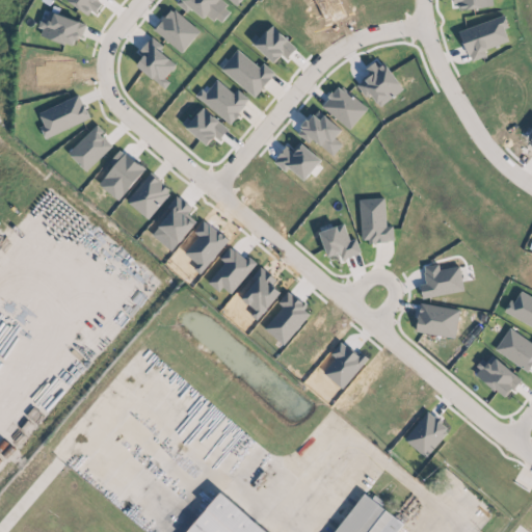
[(63,0),(90,16),(99,0),(63,0)]
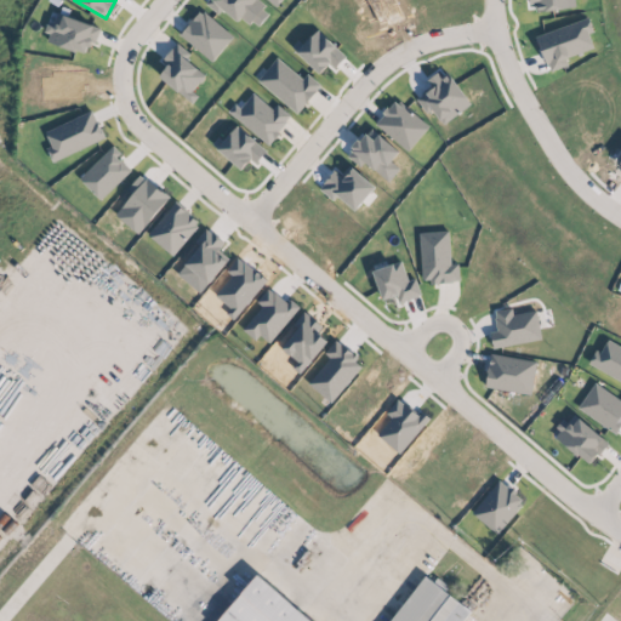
[(573,7),(571,0),(534,0),(535,10),(573,7)]
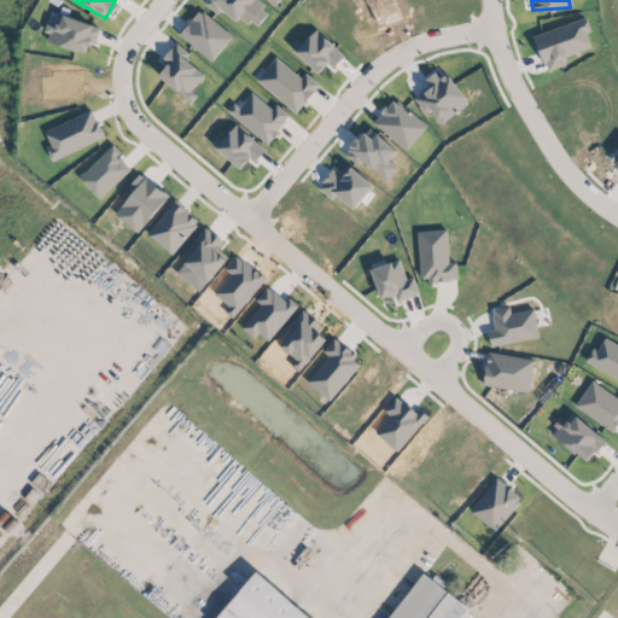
[(44,40),(85,53),(88,42),(93,45),(99,28),(63,15),(59,25),(50,22),(44,40)]
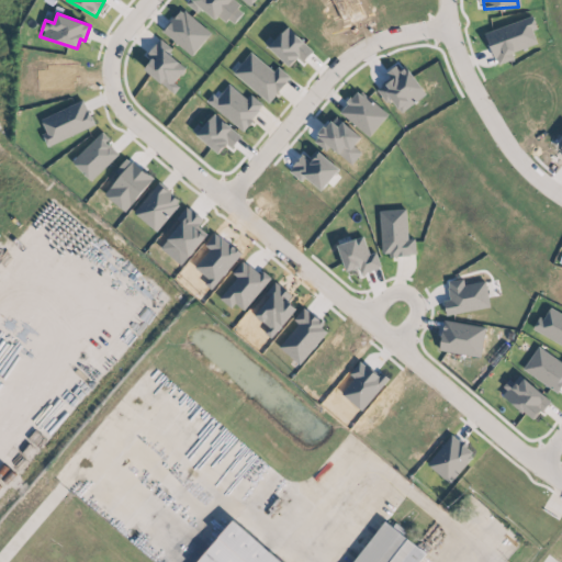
[(485,31),(495,65),(514,59),(512,52),(537,44),(532,30),(537,29),(534,17),(485,31)]
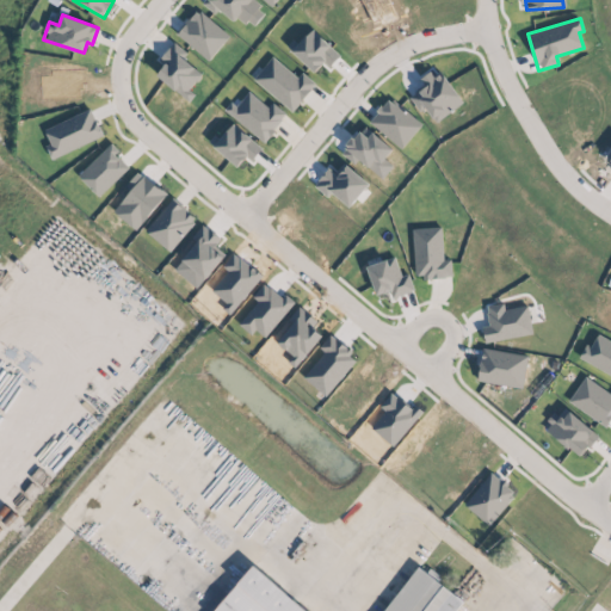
[(321,60),(328,67),(339,55),(312,31),(294,50),(313,69),(321,60)]
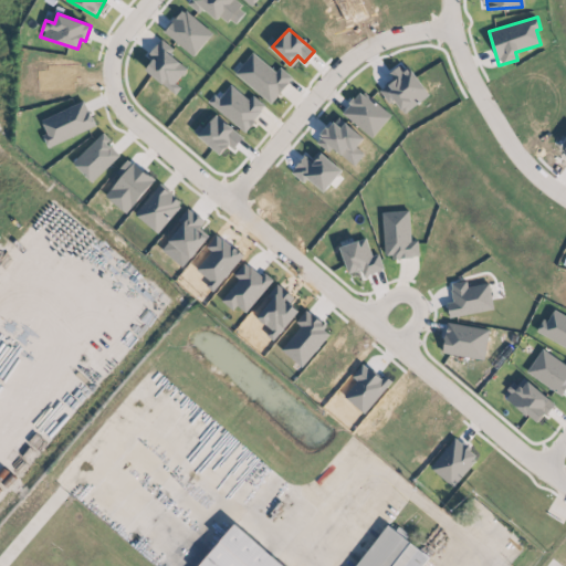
[(171,91),(191,66),(158,41),(146,58),(152,61),(145,70),(171,91)]
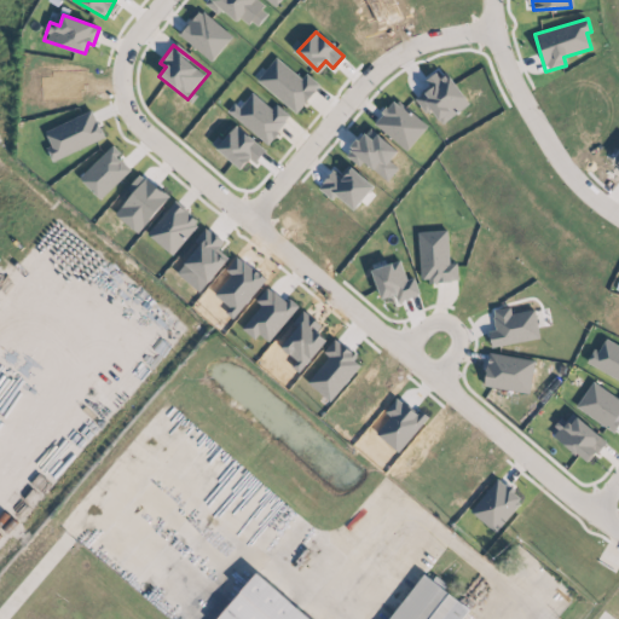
[(302,79),(276,58),(256,81),(296,113),(319,85),(306,74),(302,79)]
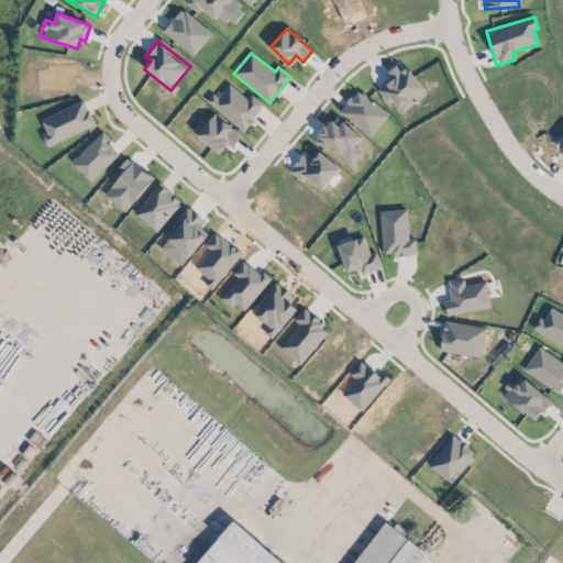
[(389,75),(393,79),(377,90),(387,103),(393,100),(401,112),(427,94),(404,64),(389,75)]
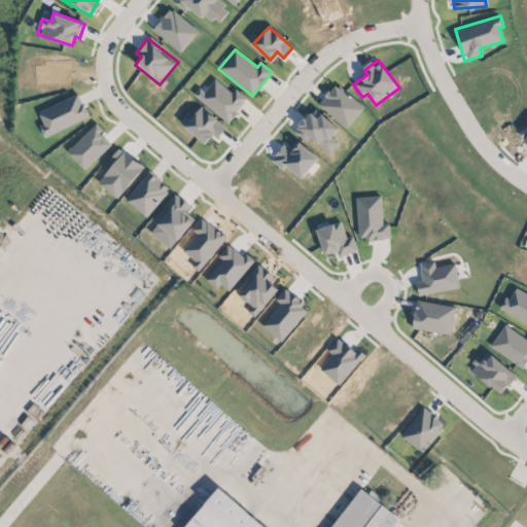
[(229,123),(247,99),(235,89),(232,93),(212,77),(197,98),(229,123)]
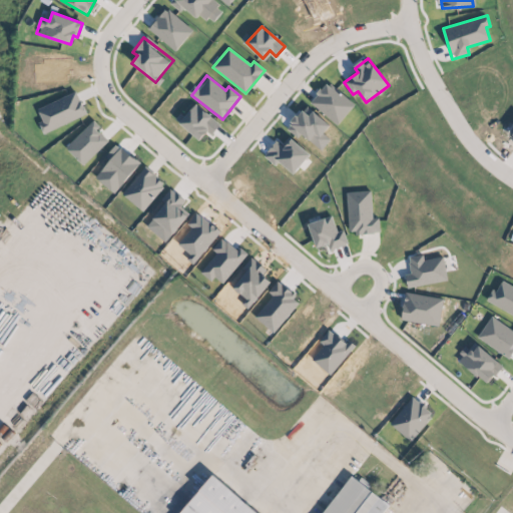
[(355,102),(326,82),(310,103),(339,124),(355,102)]
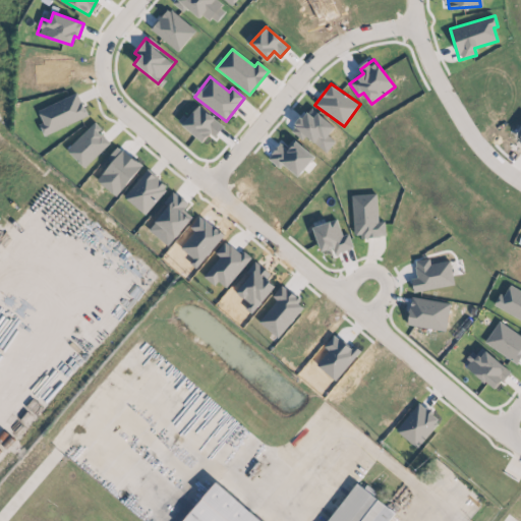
[(38,110),(43,122),(39,123),(44,135),(88,116),(77,93),(38,110)]
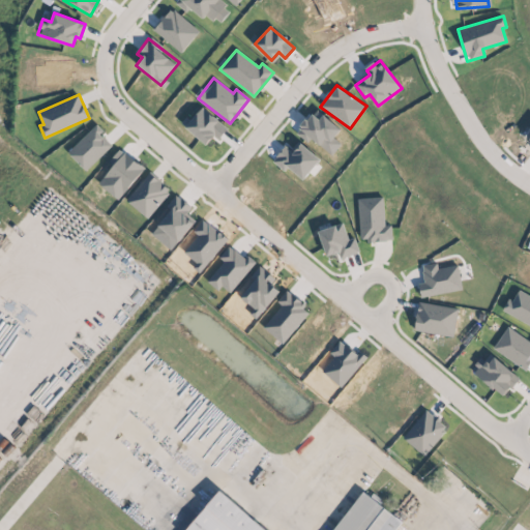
[(205,145),(213,136),(217,139),(227,129),(202,108),(184,126),(205,145)]
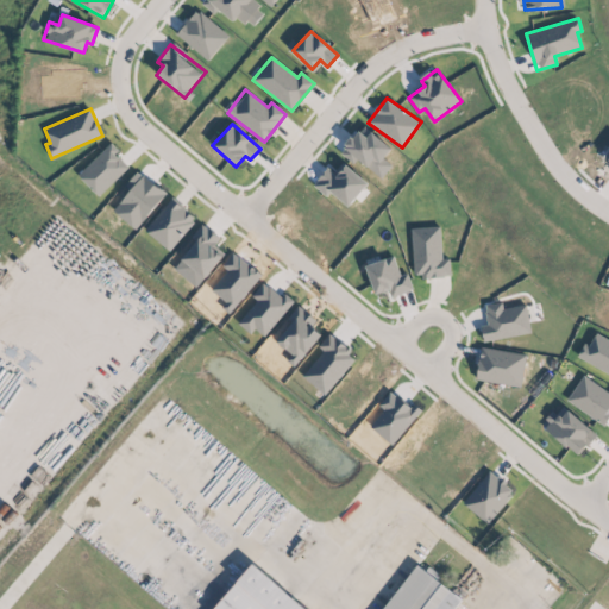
[(170,251),(196,219),(171,198),(144,231),(170,251)]
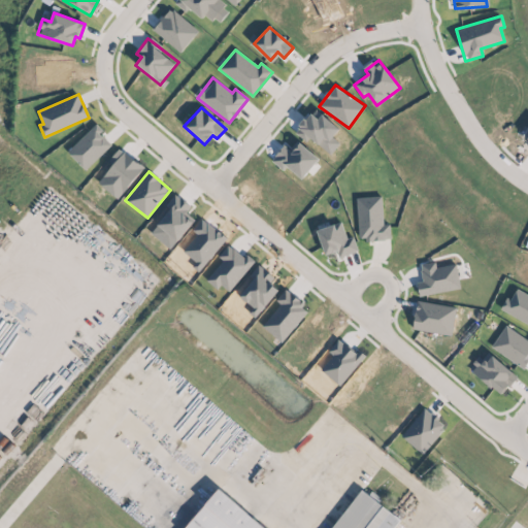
[(356,197),(358,240),(390,238),(389,224),(383,225),(382,196),(356,197)]
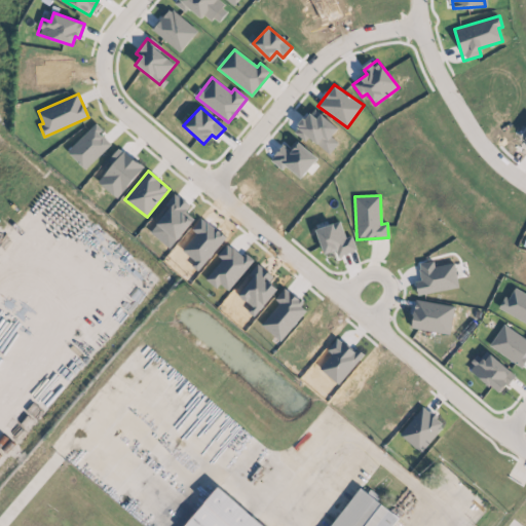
[(351,235),(345,237),(340,222),(316,229),(324,255),(336,251),(338,256),(355,251),(351,235)]
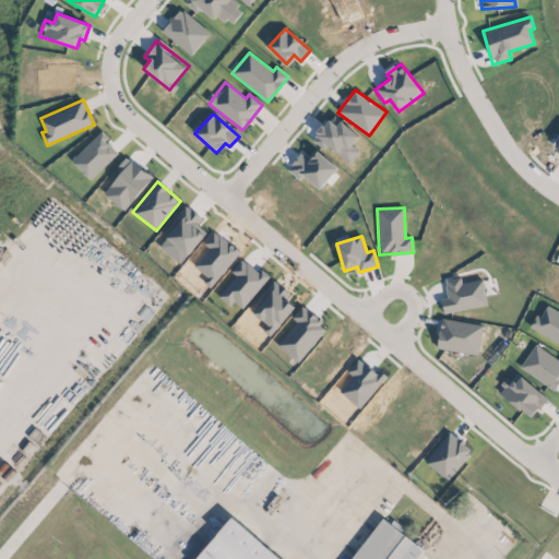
[(484,280),(462,282),(461,277),(444,280),(447,297),(441,298),(443,312),(487,307),(484,280)]
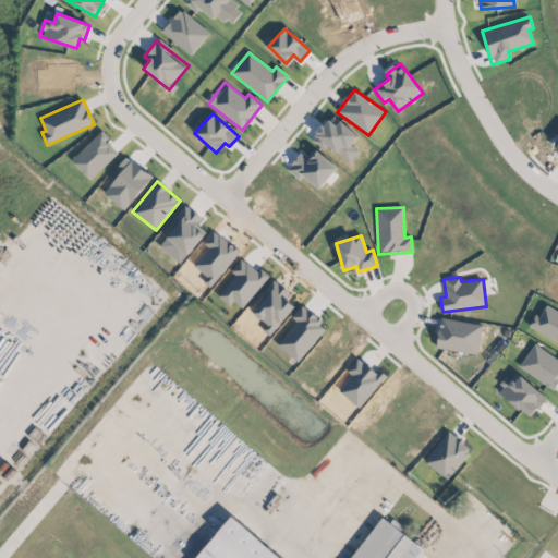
[(296,322),(277,344),(296,362),(327,328),(301,305),(291,317),(296,322)]
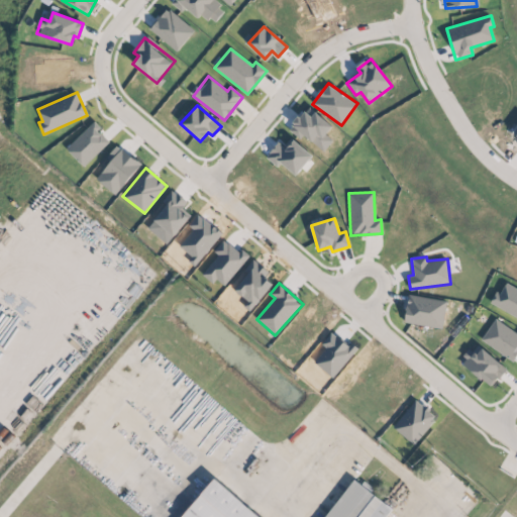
[(516,289),(505,285),(501,295),(497,293),(493,304),(508,310),(516,289)]
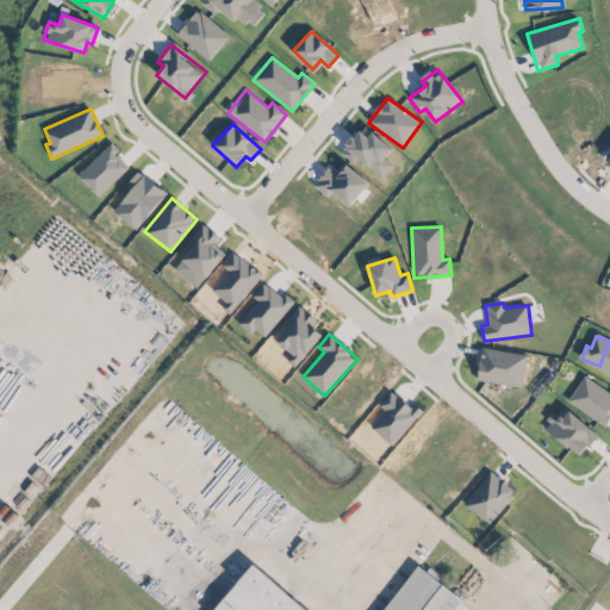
[(527,355),(481,347),(475,379),(521,387),(527,355)]
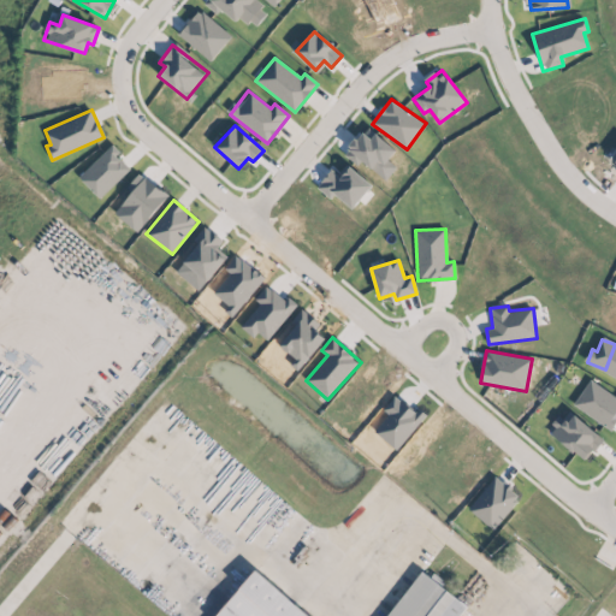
[(615,420),(615,397),(588,380),(573,406),(611,430),(615,420)]
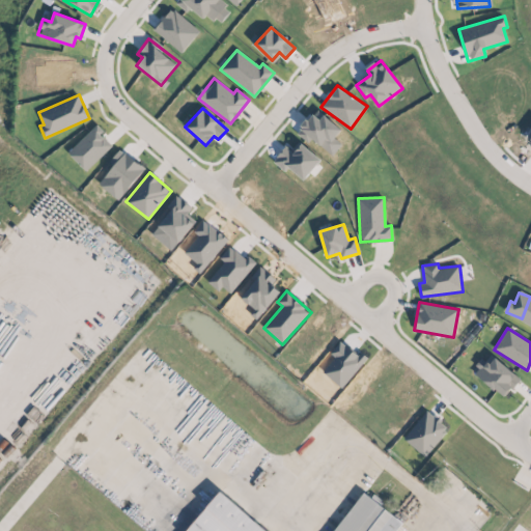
[(185,530),(219,492),(264,530),(185,530)]
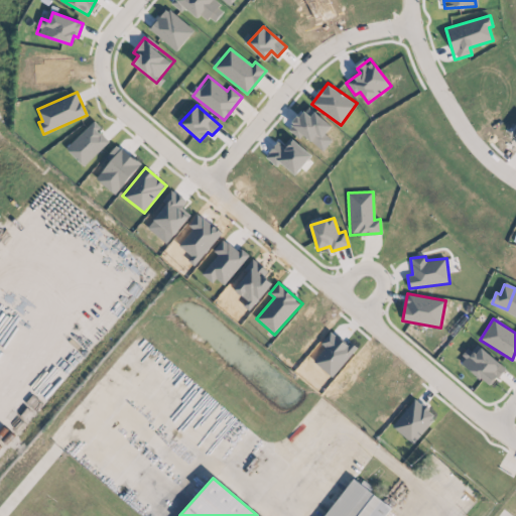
[(323,515),(353,479),(390,508),(383,515),(323,515)]
